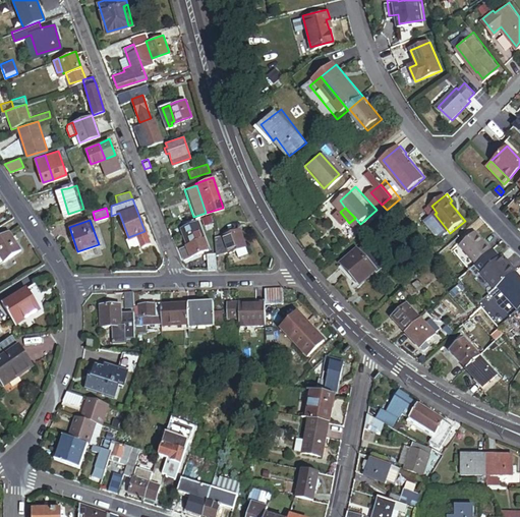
[(183,259),(209,248),(197,221),(190,224),(187,225),(181,228),(187,244),(179,247),(183,259)]
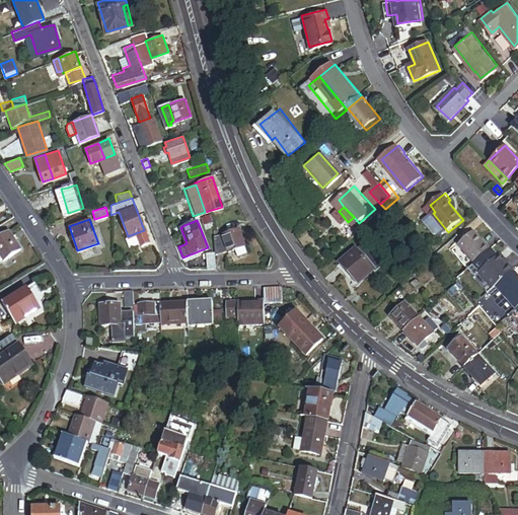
[(238,227),(234,228),(227,231),(222,233),(218,233),(214,234),(215,252),(228,249),(234,247),(244,243),(238,227)]
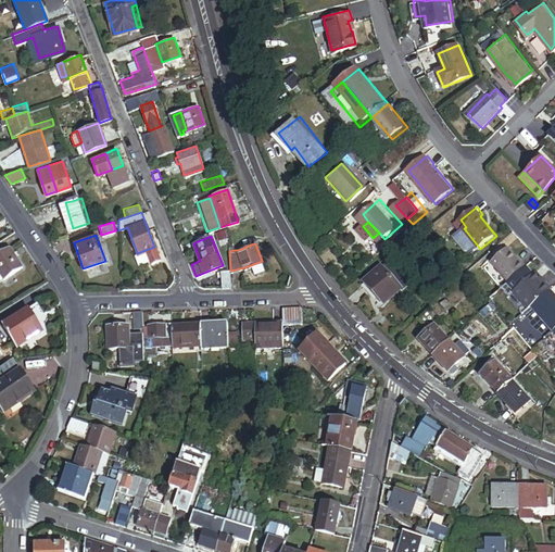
[(493,260),(511,280),(528,265),(522,259),(521,259),(509,245),(493,260)]
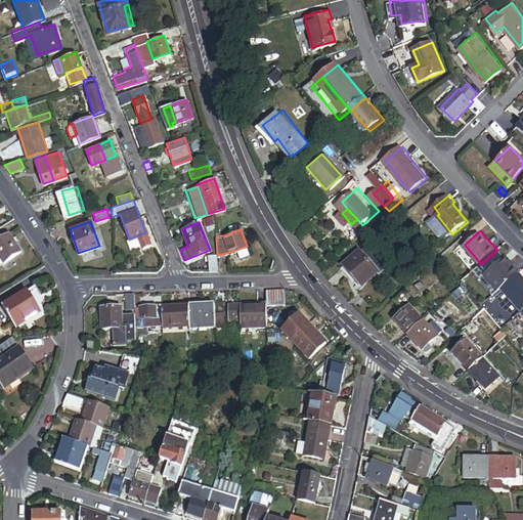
[(149,243),(145,232),(137,235),(140,245),(141,246),(149,243)]
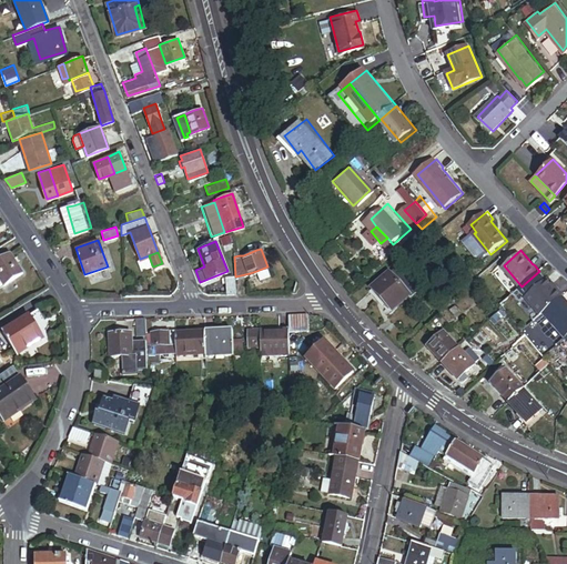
[(10,253),(0,259),(0,279),(3,284),(22,271),(10,253)]
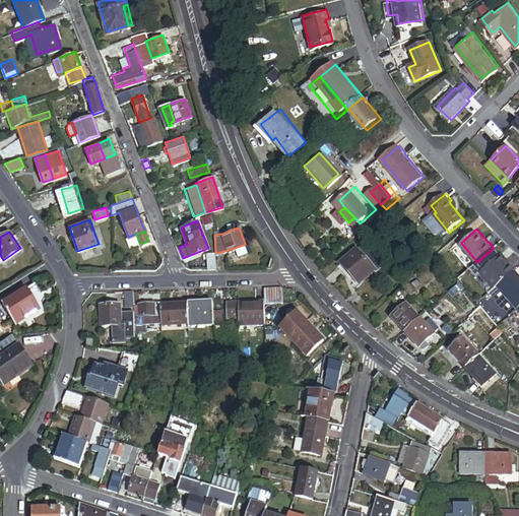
[(139,243),(136,234),(128,237),(126,238),(128,247),(139,243)]
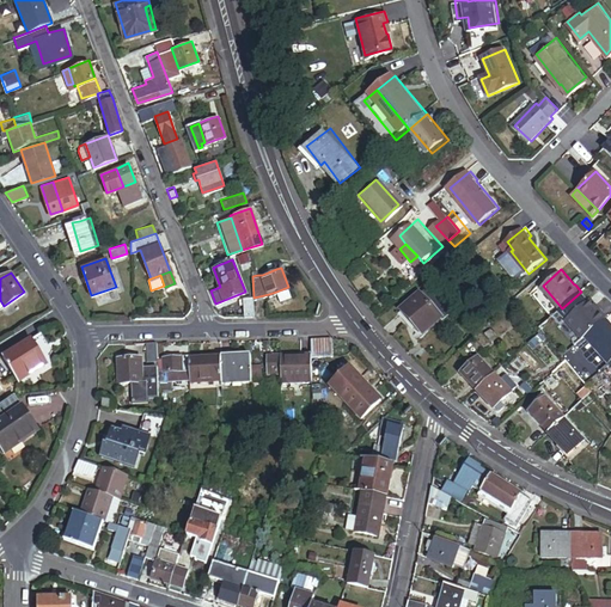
[(433,277),(408,302),(429,324),(446,307),(448,310),(457,301),(433,277)]
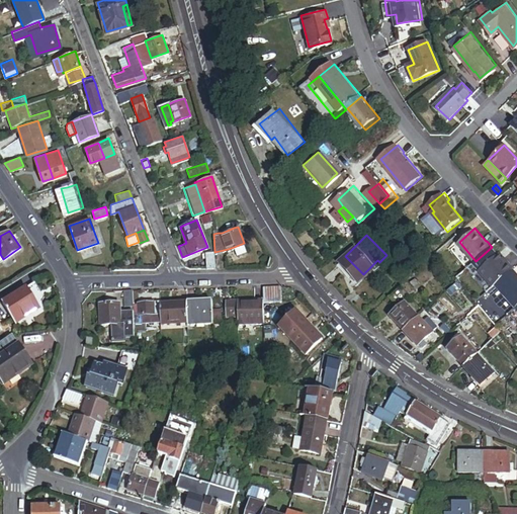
[(246,250),(244,243),(234,247),(236,254),(246,250)]
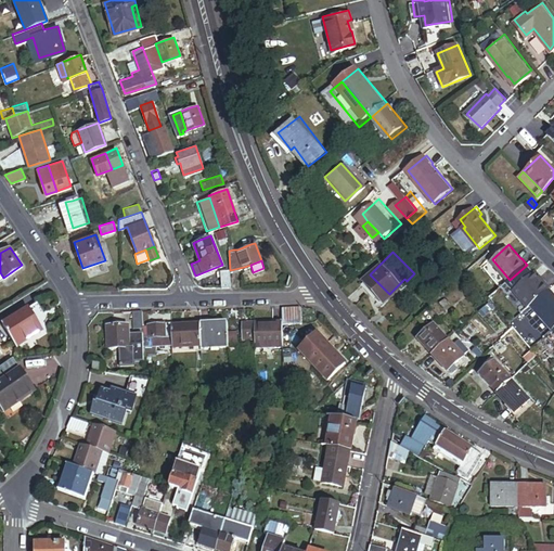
[(221,285),(230,285),(229,268),(220,269),(221,285)]
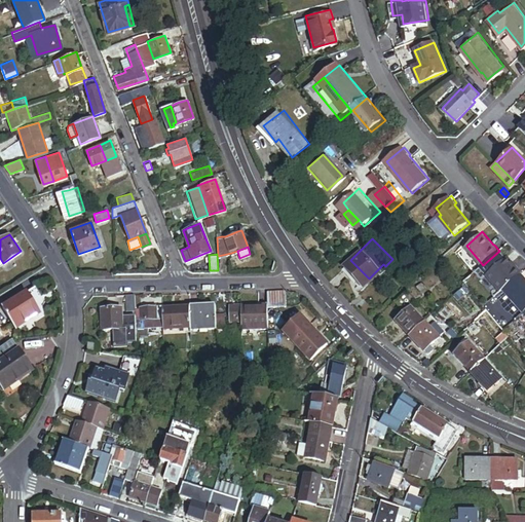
[(487,273),(501,290),(503,288),(522,271),(523,270),(517,264),(515,266),(511,261),(507,256),(487,273)]
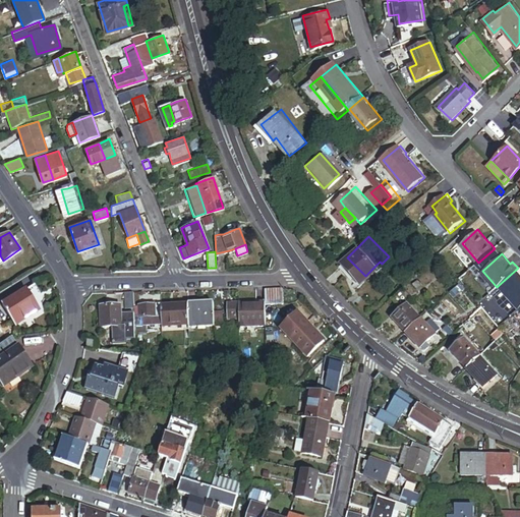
[(365,276),(347,257),(344,262),(362,279),(365,276)]
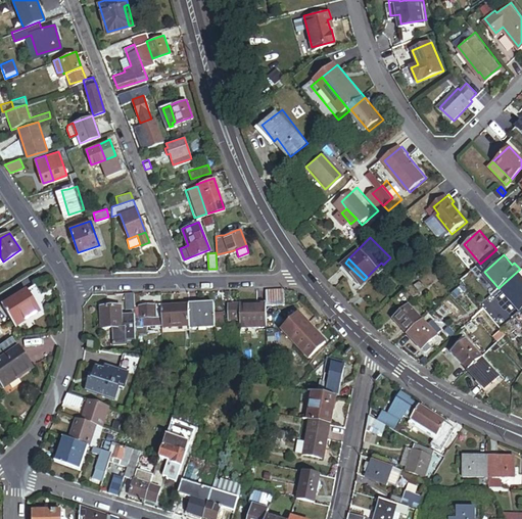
[(521,273),(519,270),(501,286),(521,309),(521,308),(521,273)]
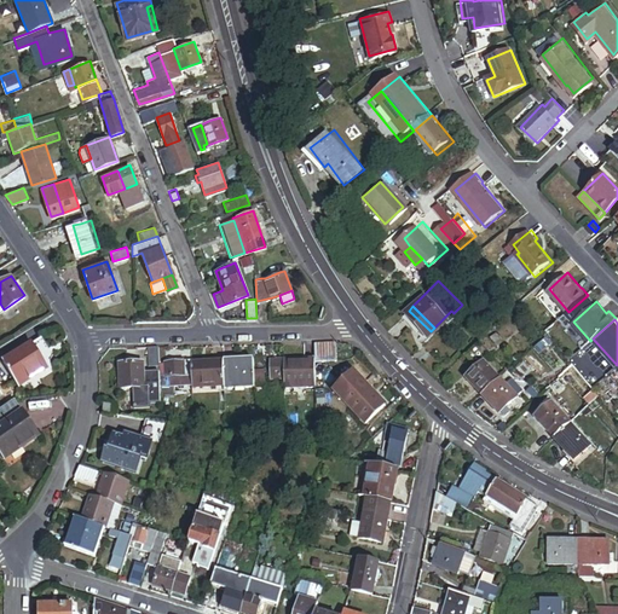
[(325,355),(325,341),(315,341),(315,355),(325,355)]
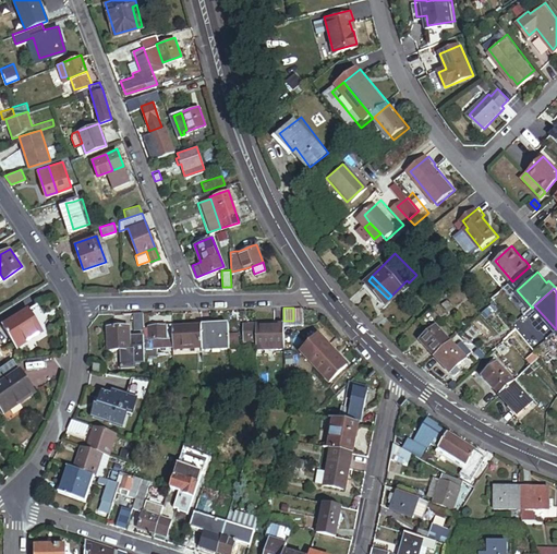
[(302,308),(293,308),(293,321),(303,321),(302,308)]
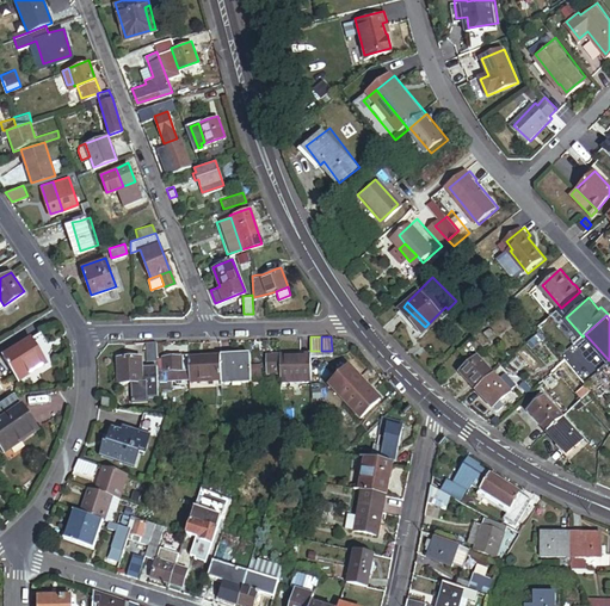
[(32,340),(5,358),(17,377),(44,359),(32,340)]
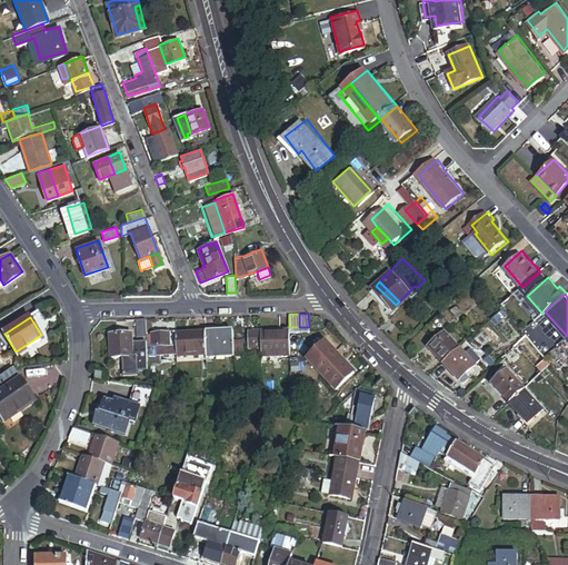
[(146,331),(145,317),(135,317),(136,334),(146,334),(146,331)]
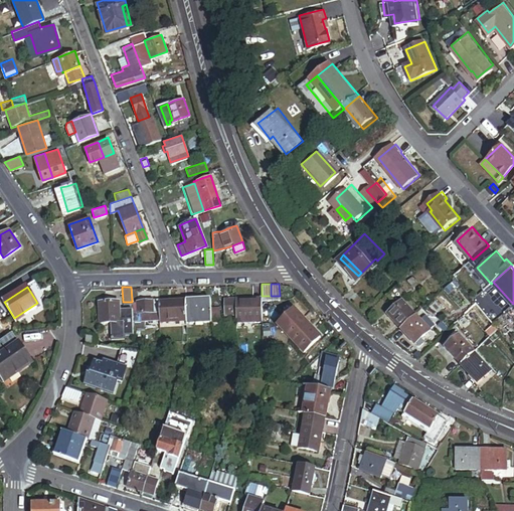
[(406,320),(422,307),(407,292),(392,306),(406,320)]
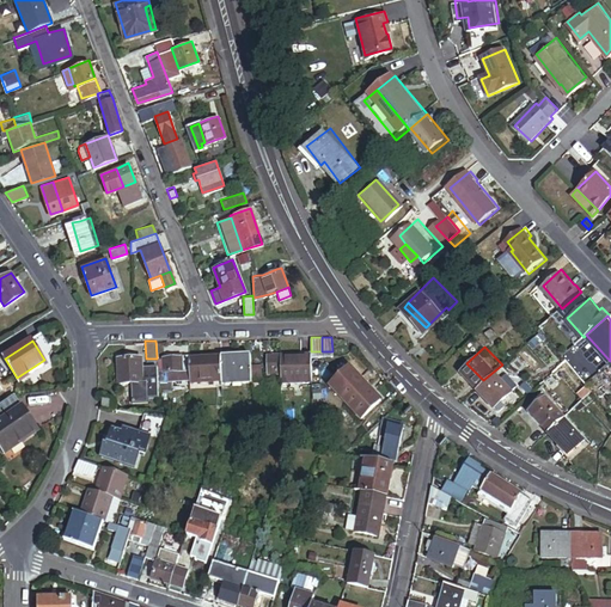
[(311,379),(311,351),(280,353),(280,371),(281,380),(311,379)]
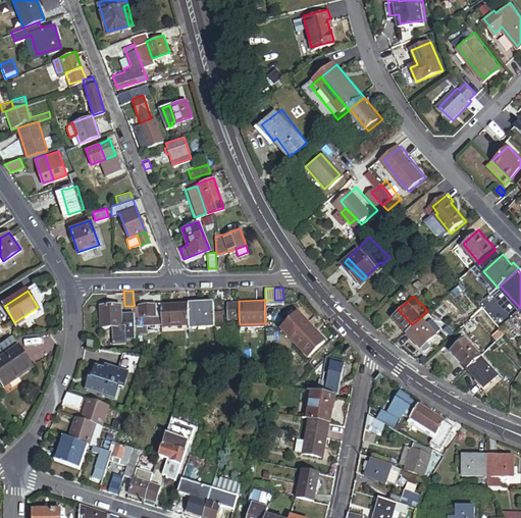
[(213,323),(213,301),(187,302),(188,323),(188,324),(213,323)]
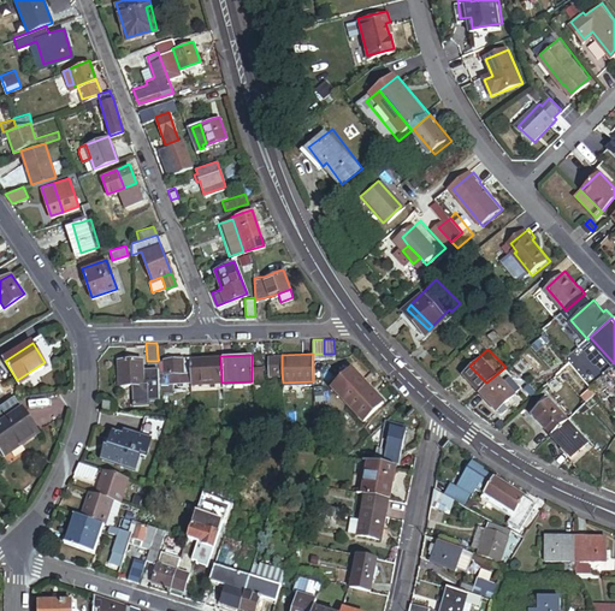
[(282,373),(282,355),(268,355),(268,373),(282,373)]
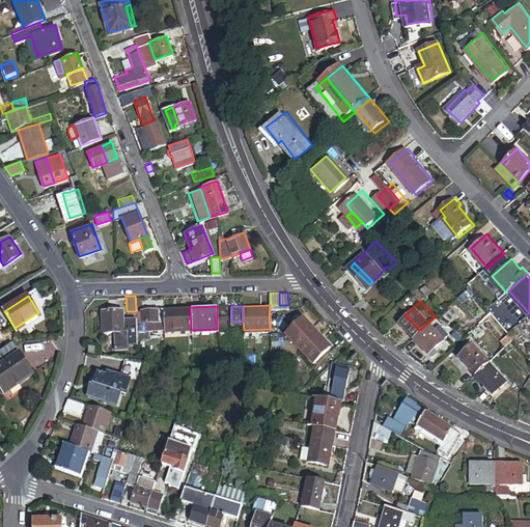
[(191,329),(190,307),(164,308),(164,328),(164,330),(191,329)]
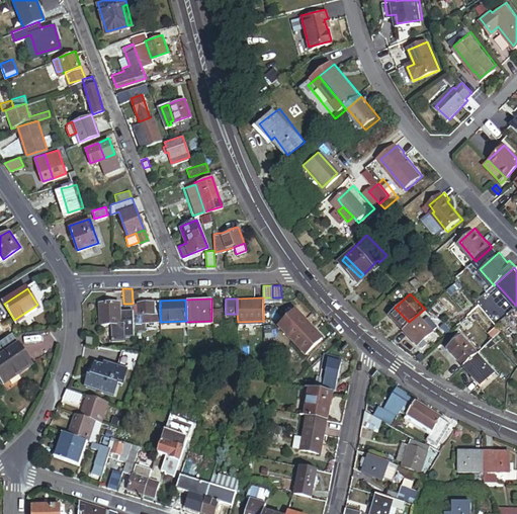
[(160,320),(160,301),(153,301),(149,301),(138,301),(138,313),(133,313),(133,326),(145,326),(144,320),(160,320)]
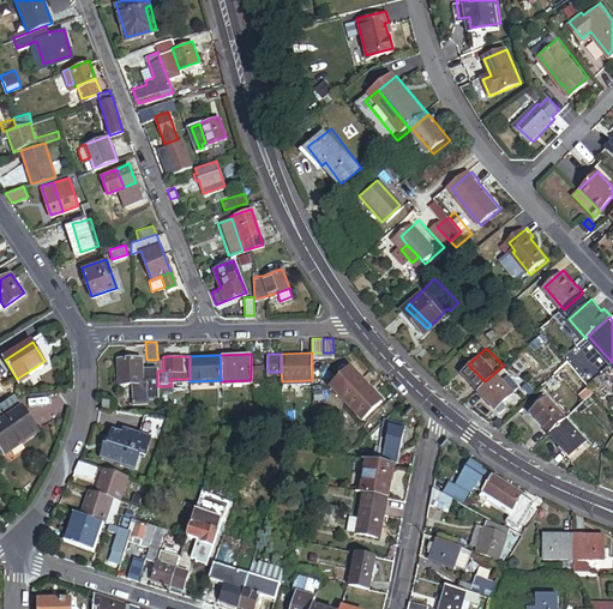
[(142,367),(142,357),(118,359),(119,383),(132,381),(143,381),(142,367)]
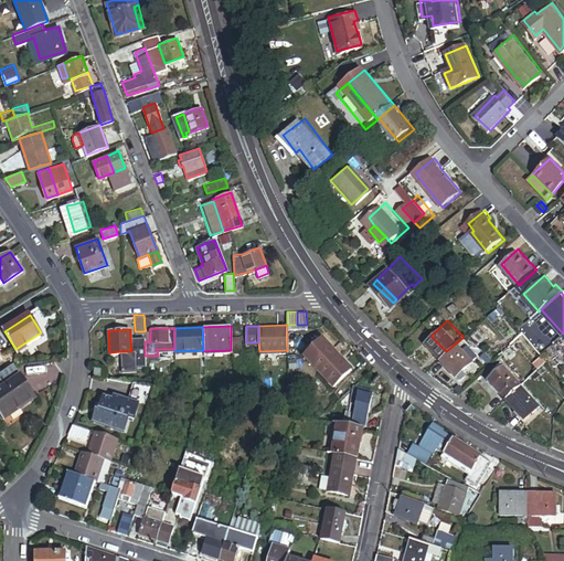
[(301,355),(330,385),(351,367),(322,336),(301,355)]
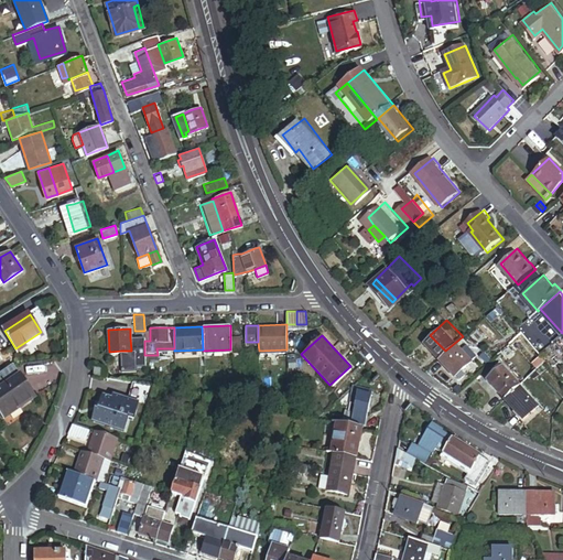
[(144,355),(144,341),(144,336),(130,337),(131,351),(121,351),(121,369),(136,368),(136,365),(145,364),(144,355)]
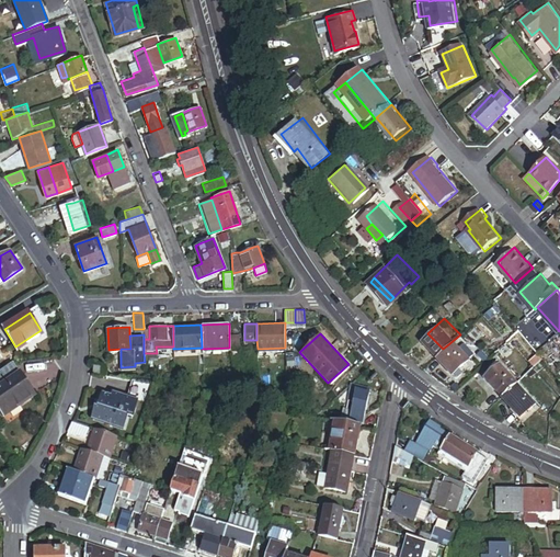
[(476,350),(460,334),(443,349),(459,366),(469,356),(476,350)]
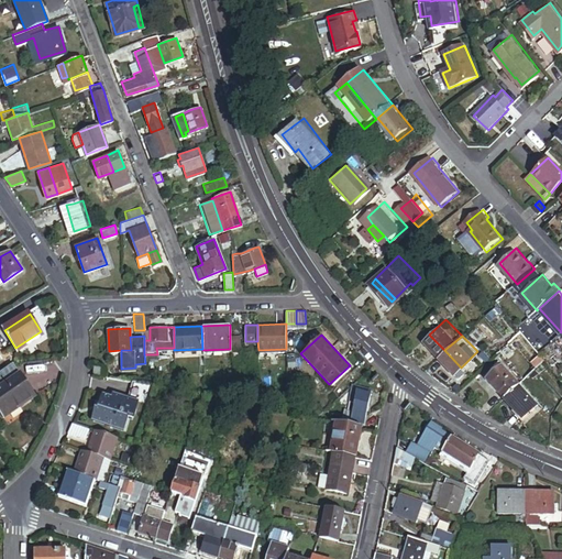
[(475,362),(471,358),(461,368),(465,371),(475,362)]
